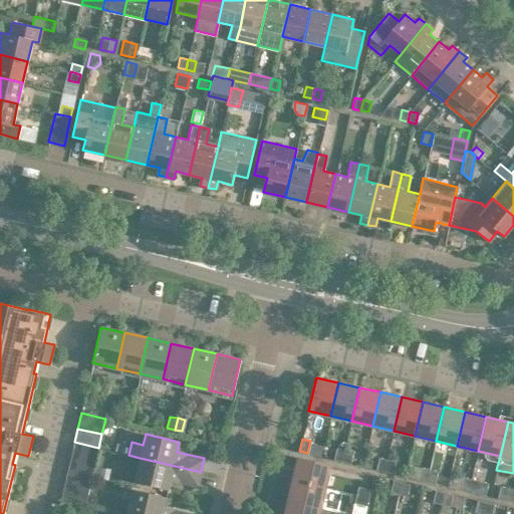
[(74,442),(71,456),(95,461),(98,448),(74,442)]
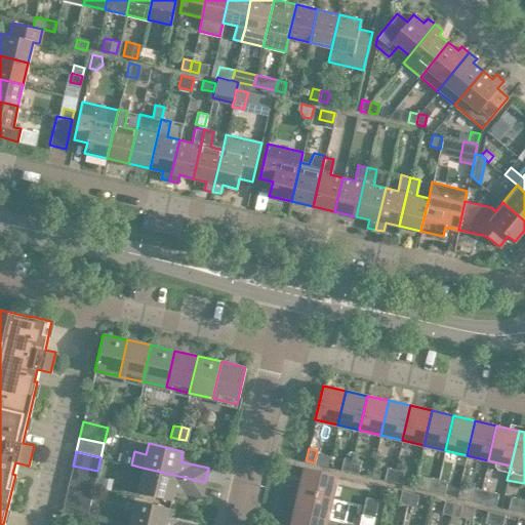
[(125,461),(127,454),(119,452),(117,459),(125,461)]
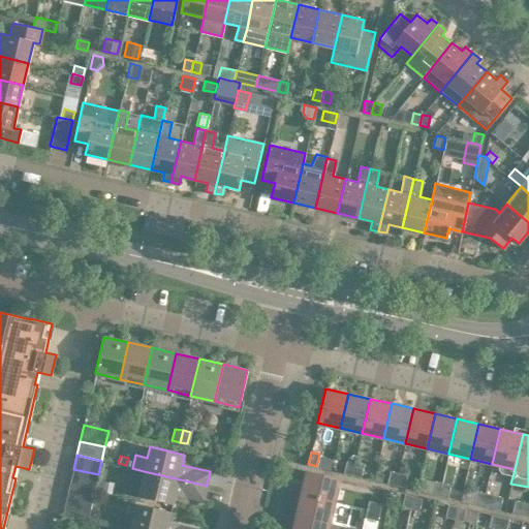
[(343,472),(351,474),(354,462),(346,460),(343,472)]
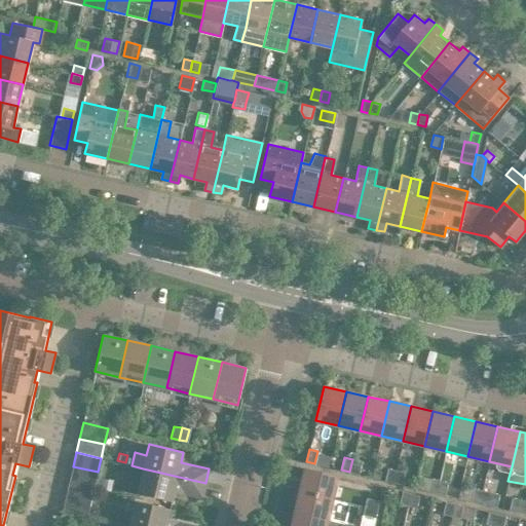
[(349,472),(359,474),(361,461),(352,459),(349,472)]
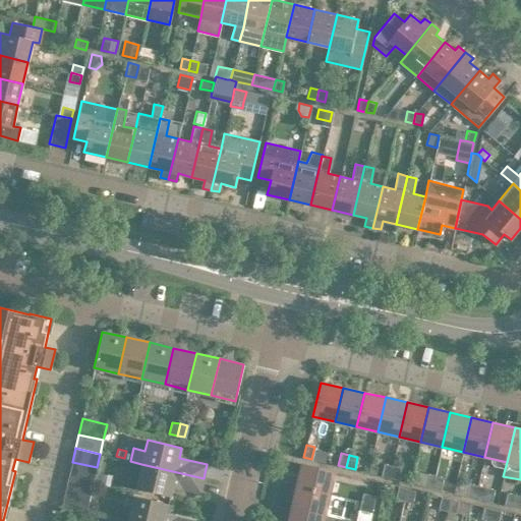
[(72,462),(69,475),(94,481),(97,467),(72,462)]
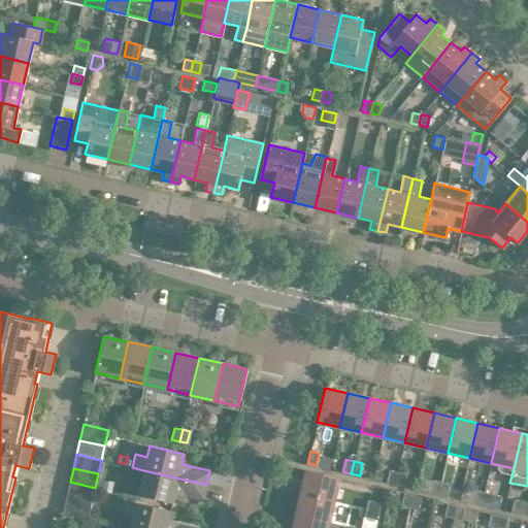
[(305,469),(300,492),(335,500),(340,477),(305,469)]
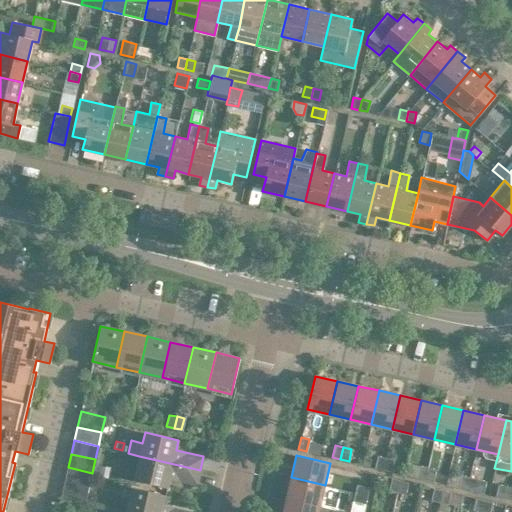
[(374,467),(382,469),(385,457),(377,455),(374,467)]
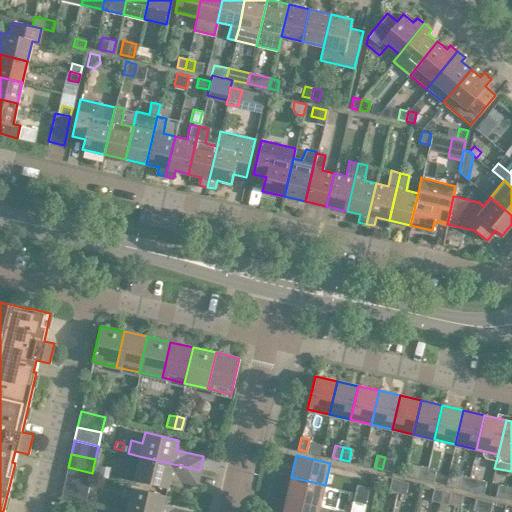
[(197,484),(200,470),(139,456),(134,479),(167,487),(169,477),(197,484)]
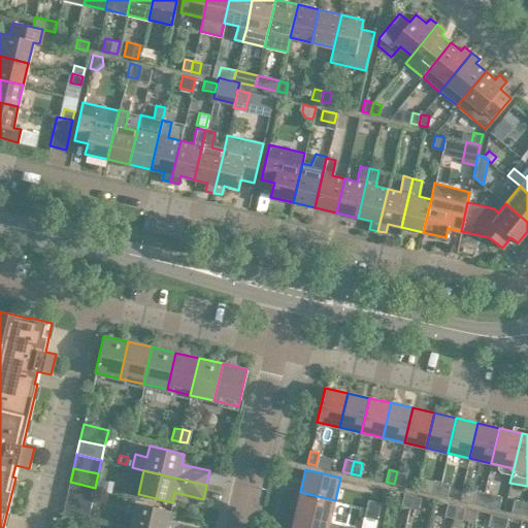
[(374,470),(372,479),(381,481),(383,472),(374,470)]
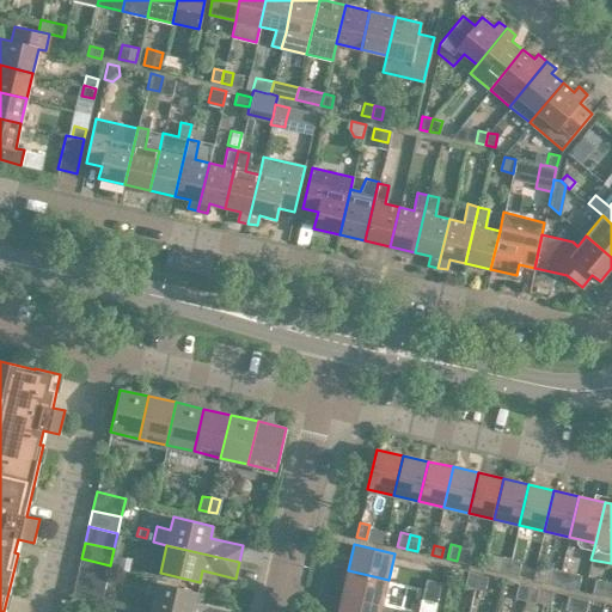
[(457,561),(467,563),(471,549),(460,546),(457,561)]
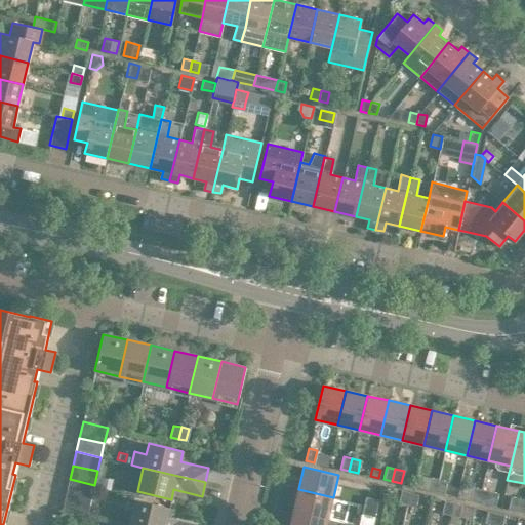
[(110,488),(112,478),(98,475),(96,485),(110,488)]
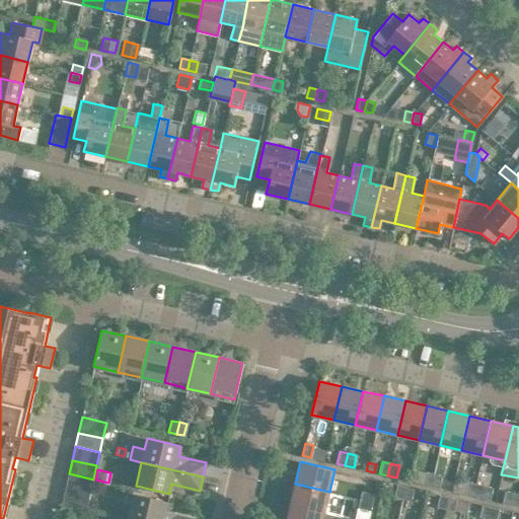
[(422,484),(430,486),(433,473),(425,471),(422,484)]
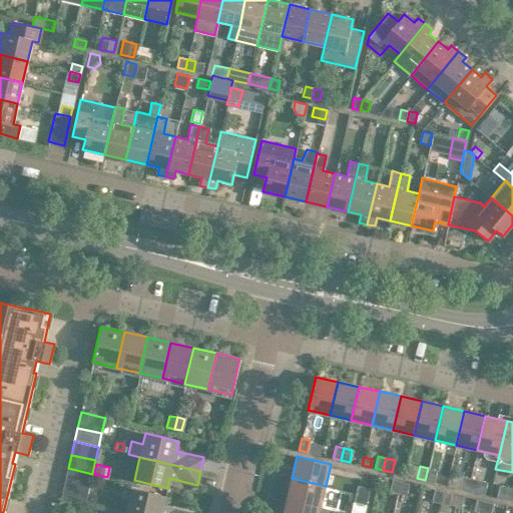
[(68,468),(64,482),(88,487),(92,474),(68,468)]
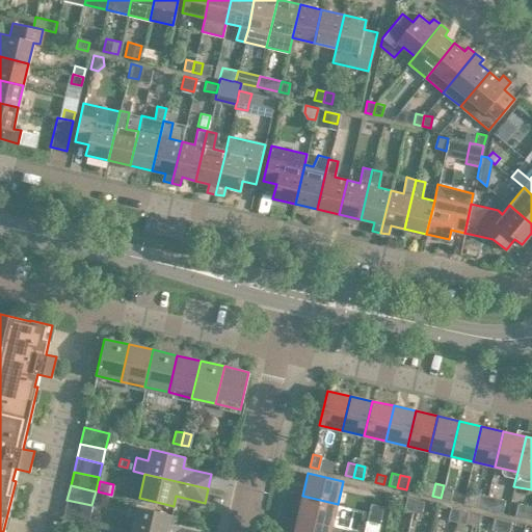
[(441,498),(450,500),(453,487),(444,485),(441,498)]
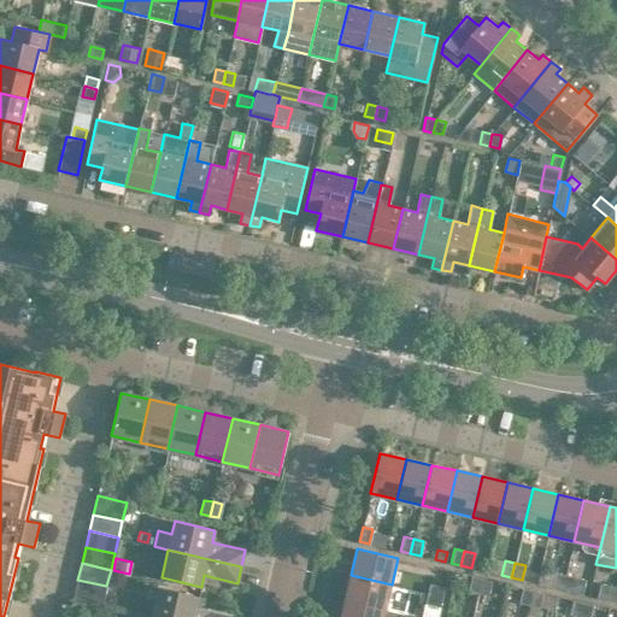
[(552,587),(562,589),(565,574),(556,571),(552,587)]
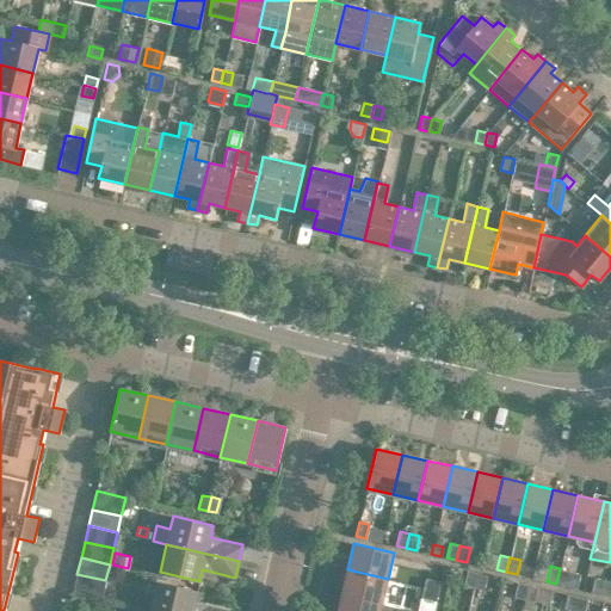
[(556,584),(567,586),(571,571),(560,568),(556,584)]
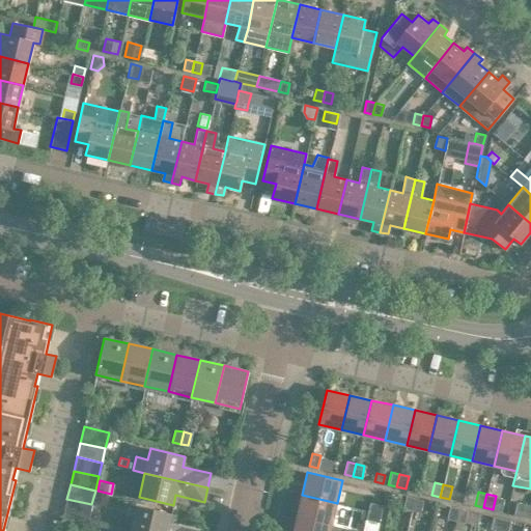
[(302,495),(297,516),(332,525),(337,503),(302,495)]
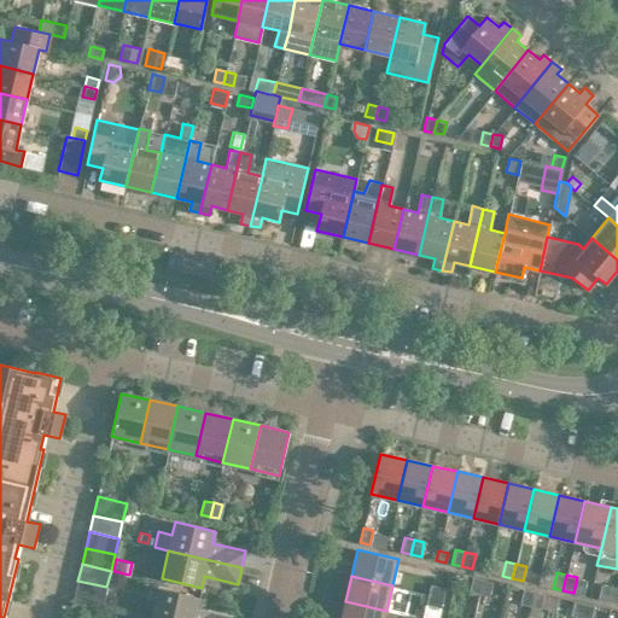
[(468,592),(479,594),(483,578),(472,577),(468,592)]
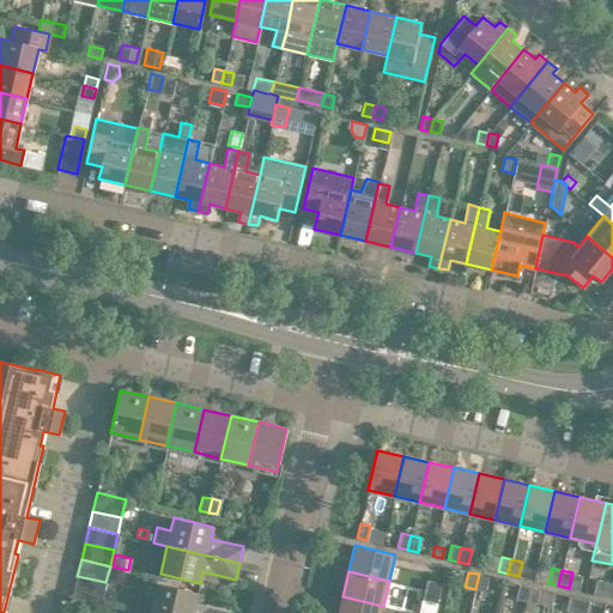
[(569,588),(578,590),(582,575),(572,572),(569,588)]
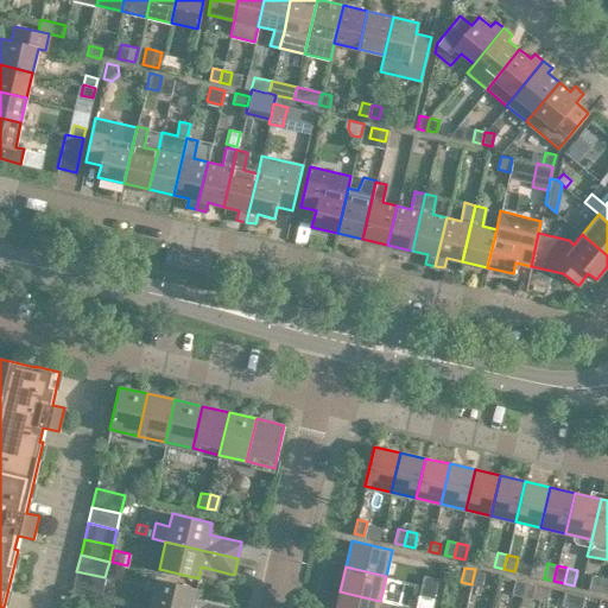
[(472,584),(481,587),(485,571),(475,569),(472,584)]
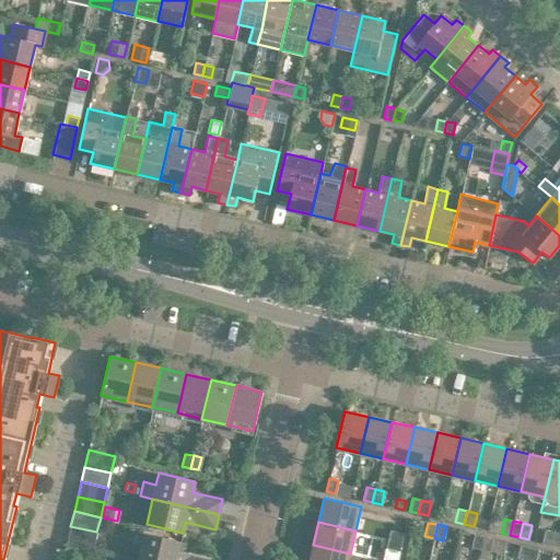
[(70,526),(67,543),(93,549),(95,538),(96,532),(70,526)]
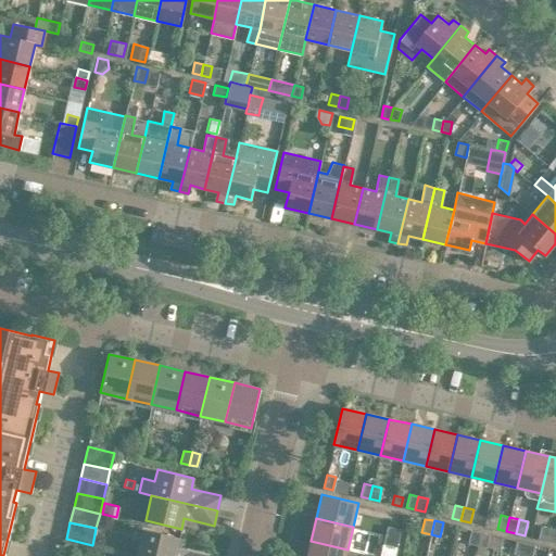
[(538,539),(546,541),(550,527),(541,525),(538,539)]
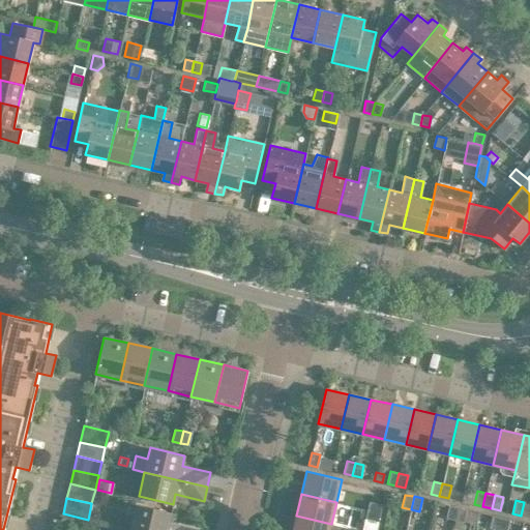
[(369,501),(366,509),(380,512),(382,504),(369,501)]
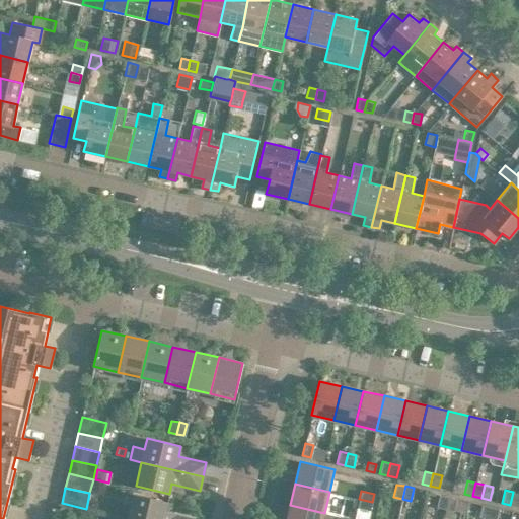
[(518,506),(518,493),(513,492),(510,505),(518,506)]
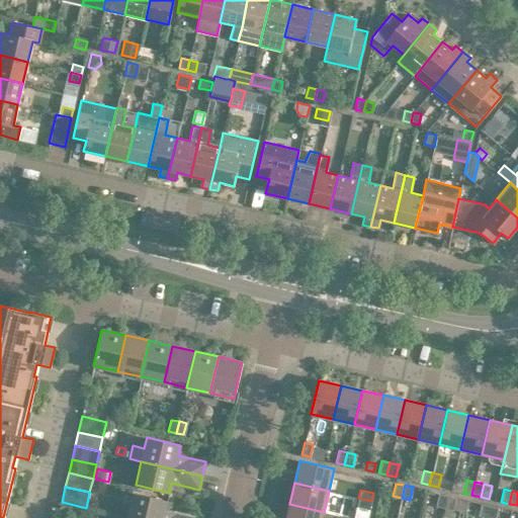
[(167,501),(134,493),(128,517),(133,517),(191,517),(192,517),(165,511),(167,501)]
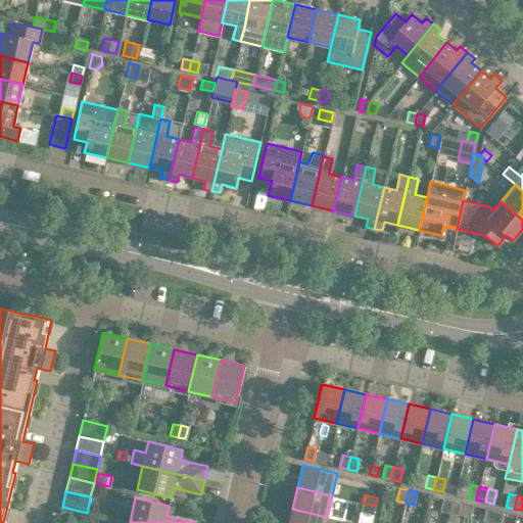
[(439,511),(448,513),(452,500),(442,497),(439,511)]
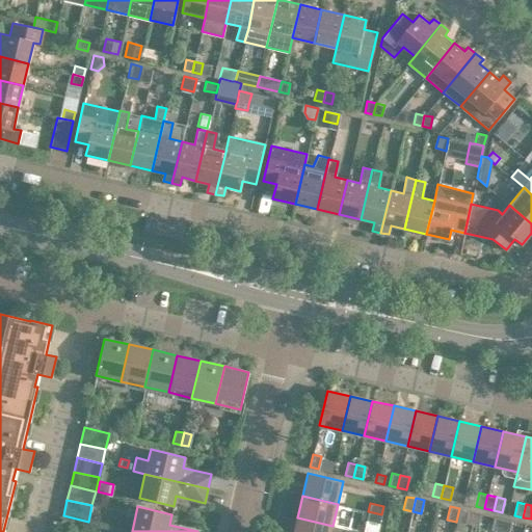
[(459,508),(456,522),(464,524),(468,510),(459,508)]
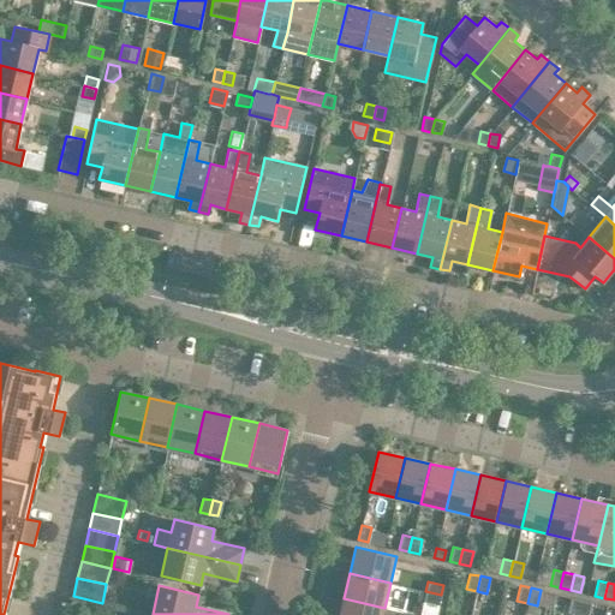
[(424,602),(439,604),(441,595),(425,591),(424,602)]
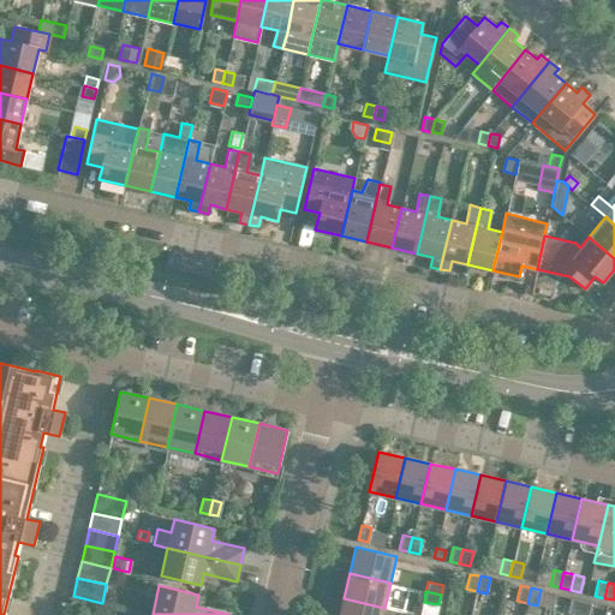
[(567,613),(578,614),(581,599),(571,597),(567,613)]
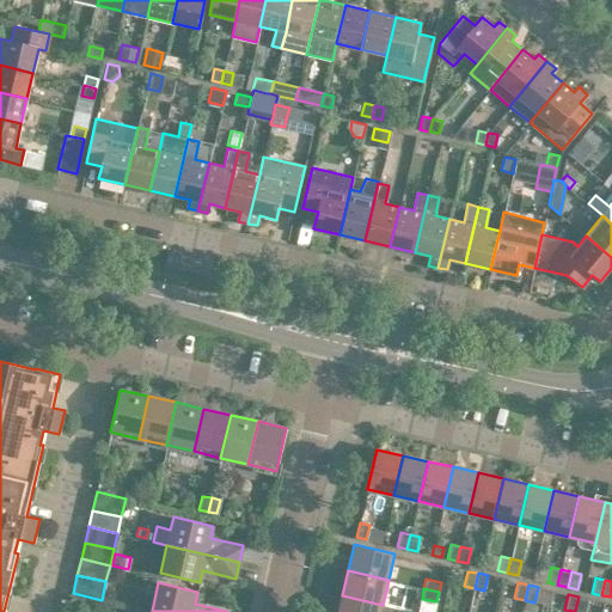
[(342,595),(337,611),(380,611),(383,605),(342,595)]
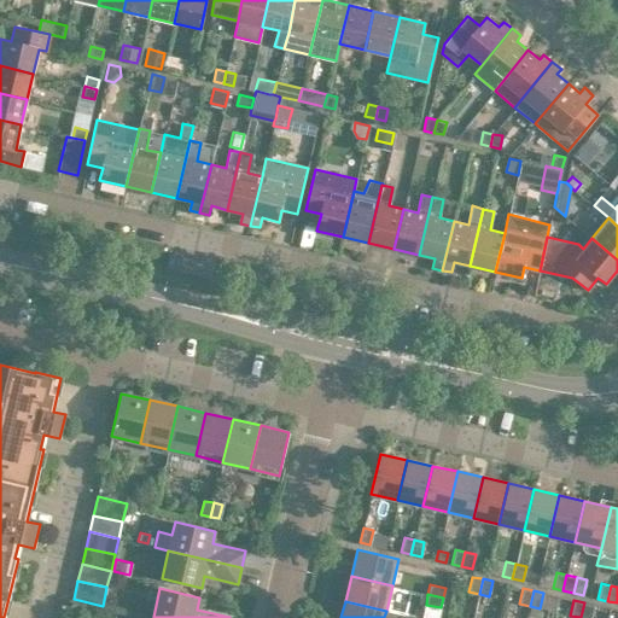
[(584,602),(581,617),(582,617),(590,617),(594,605),(584,602)]
